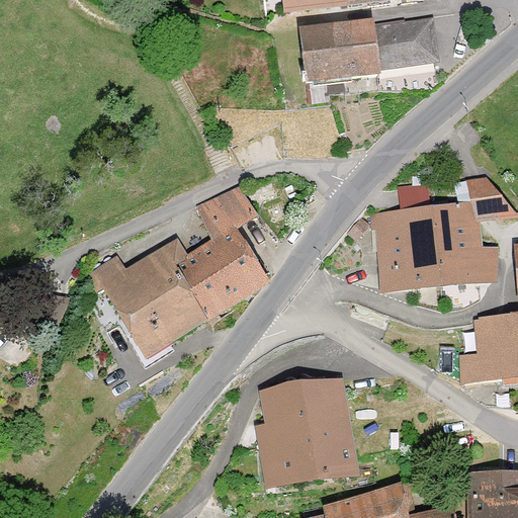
[(280,0),(283,13),(375,0),(280,0)]
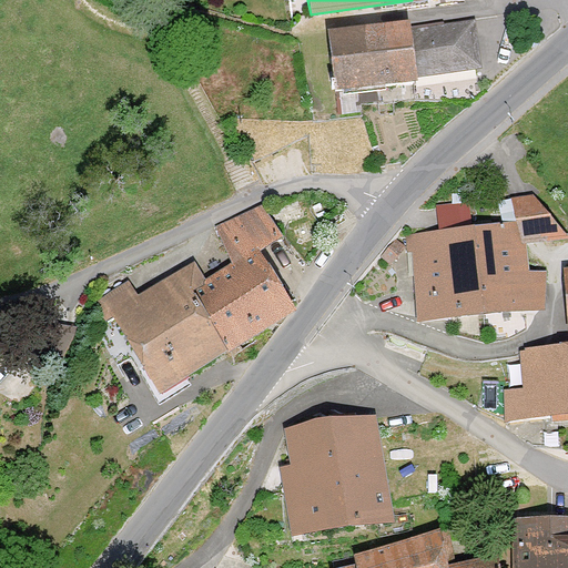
[(475,19),(408,30),(407,22),(325,32),(333,90),(415,80),(414,74),(482,63),(475,19)]
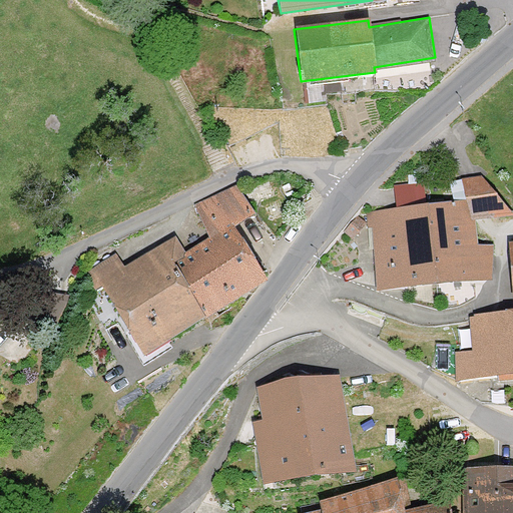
[(376,292),(493,279),(494,243),(478,244),(476,217),(512,213),(512,211),(482,175),(464,177),(466,200),(367,210),(376,292)]
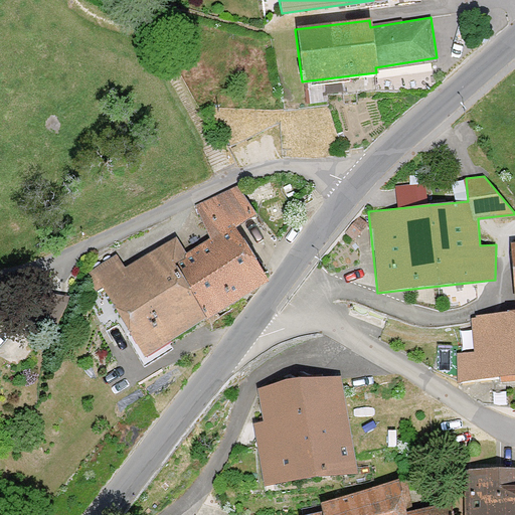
[(235,185),(196,205),(215,236),(238,227),(256,217),(235,185)]
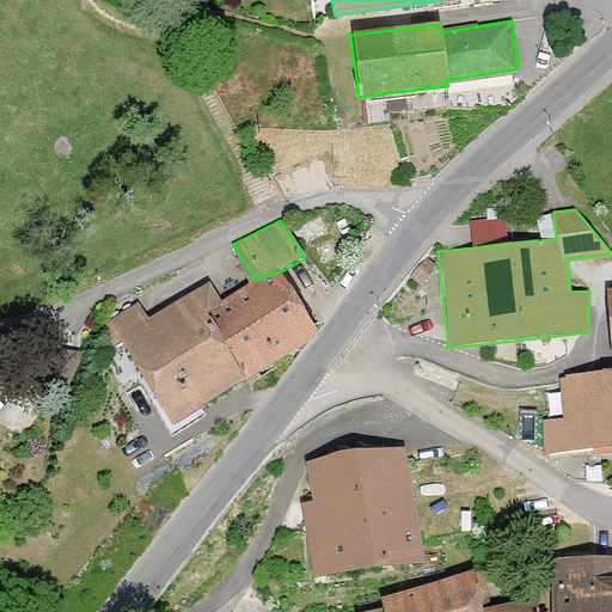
[(256,281),(225,307),(215,316),(245,378),(317,335),(283,270),(256,281)]
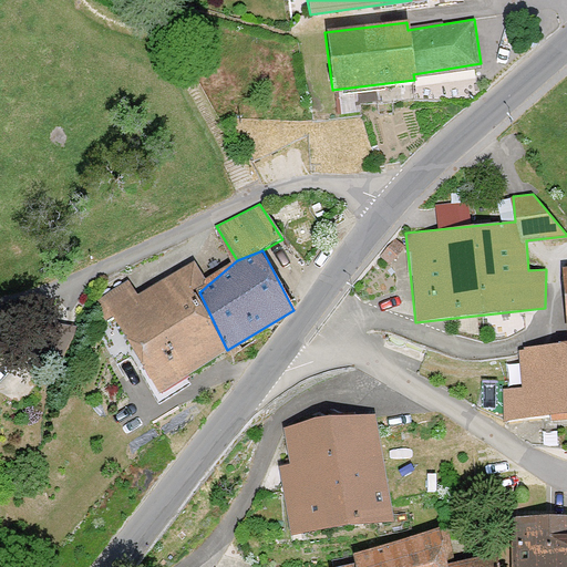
[(199,292),(208,285),(204,278),(193,263),(137,296),(126,280),(89,306),(102,325),(110,319),(156,397),(227,350),(199,292)]
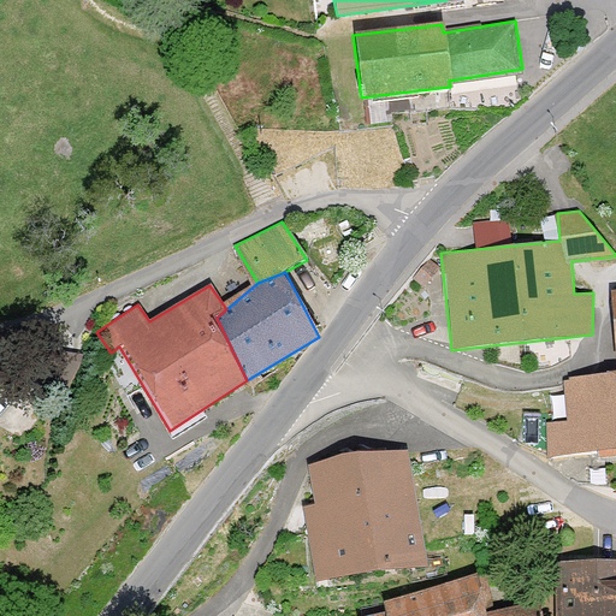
[(615,450),(615,373),(566,379),(567,421),(546,422),(546,455),(615,450)]
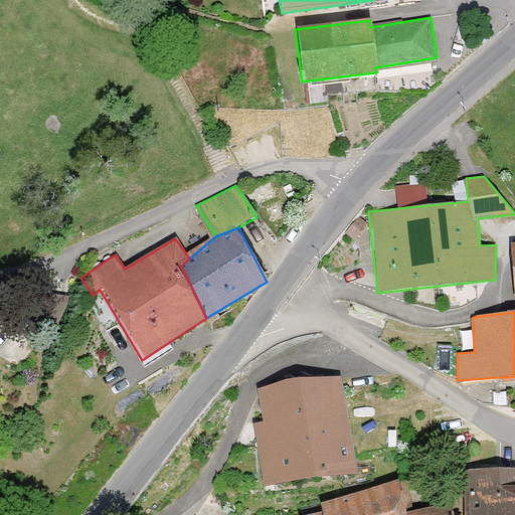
[(360,476),(342,372),(256,387),(263,420),(253,422),(266,492),(360,476)]
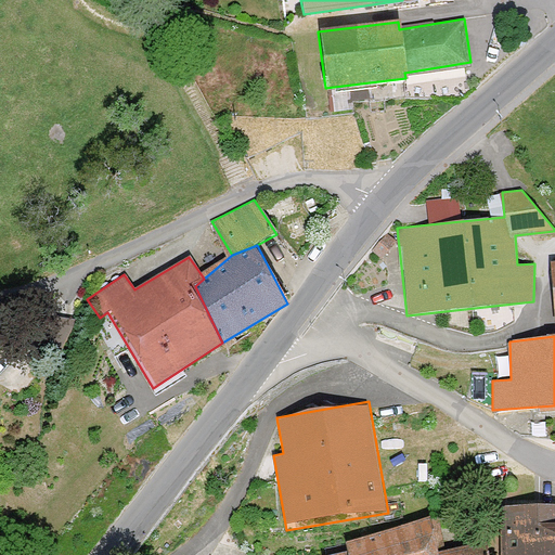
[(554,554),(554,499),(500,501),(501,554),(554,554)]
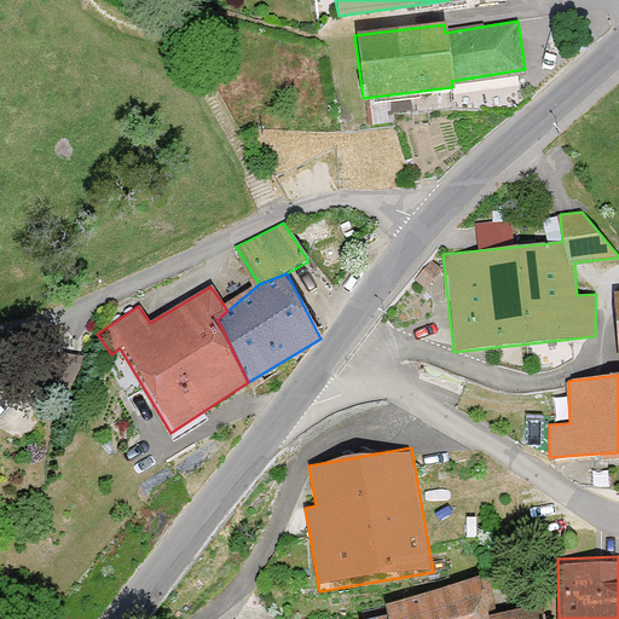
[(544,618),(543,612),(518,618),(480,618),(470,582),(438,588),(445,618),(544,618)]
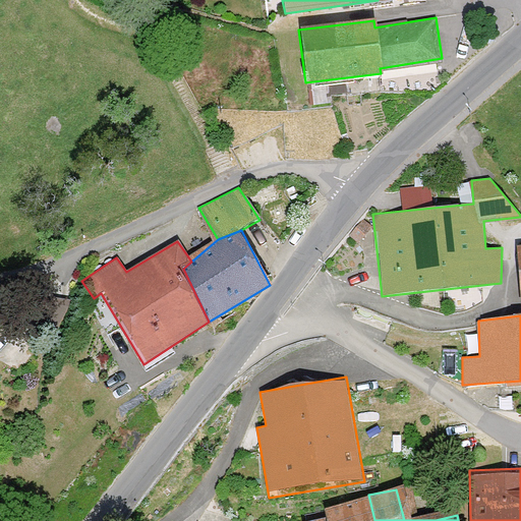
[(374,520),(368,495),(324,507),(316,520),(374,520)]
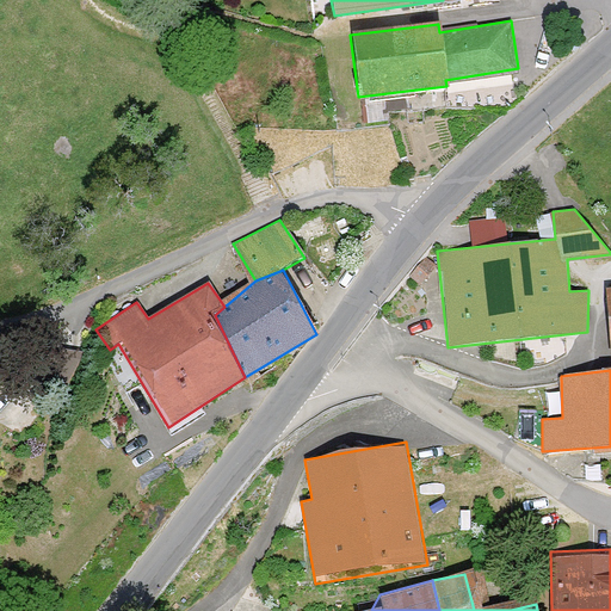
All buildings are outlined.
